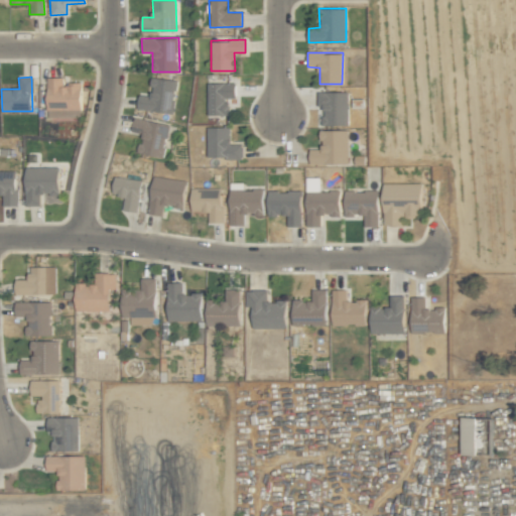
[(176,80),(152,77),(150,96),(139,94),(137,109),(173,112),(176,80)]
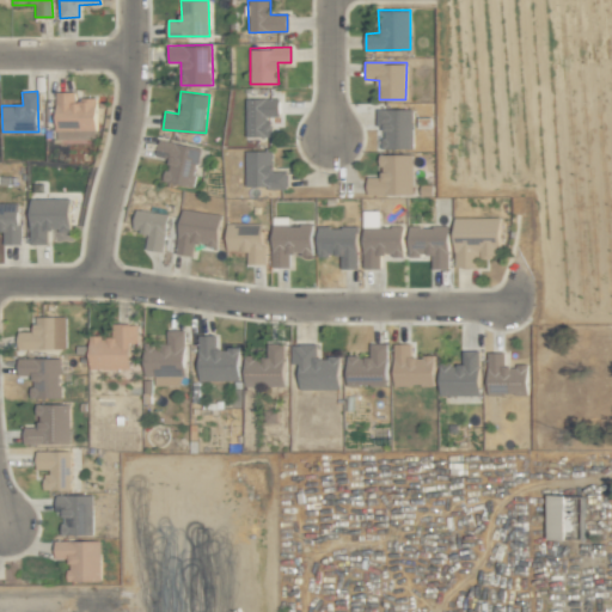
[(75,92),(56,92),(55,139),(96,140),(97,99),(75,98),(75,92)]
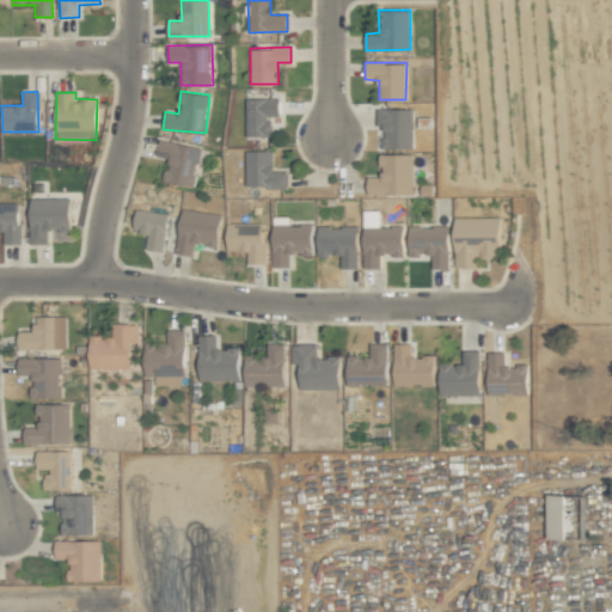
[(244,98),(244,136),(271,136),(271,117),(279,117),(279,97),(244,98)]
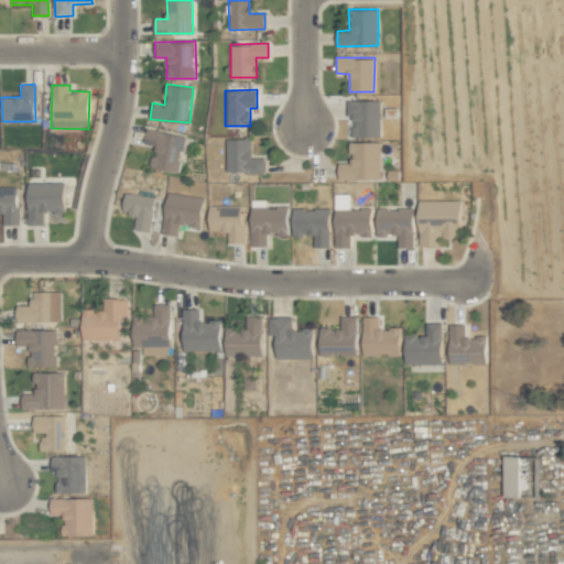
[(380,100),(348,100),(348,116),(351,115),(351,138),(380,137),(380,100)]
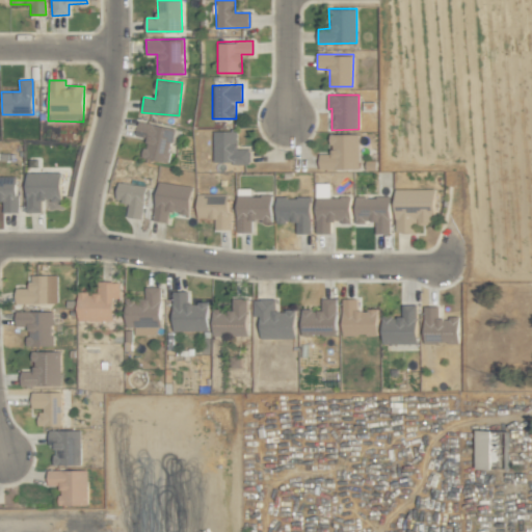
[(174,128),(138,122),(136,135),(145,137),(142,158),(168,162),(174,128)]
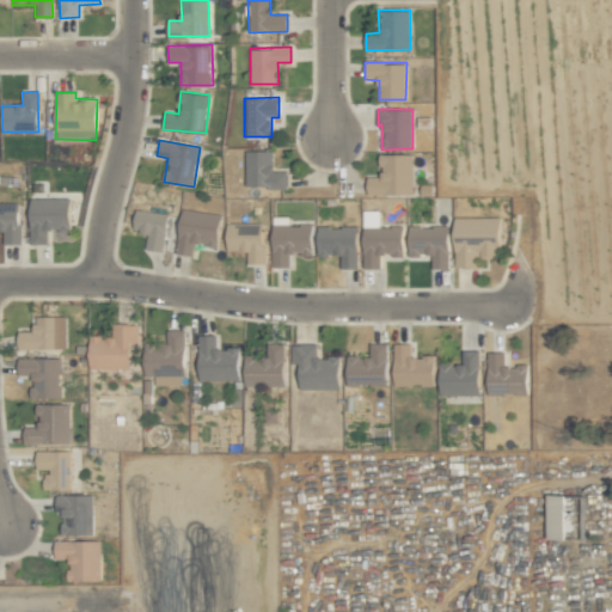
[(286,188),(286,171),(273,171),(273,151),(245,151),(245,187),(286,188)]
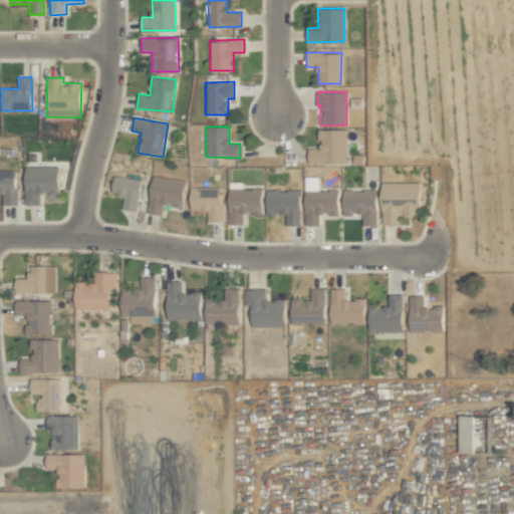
[(309,164),(346,163),(346,129),(319,130),(319,149),(308,149),(309,164)]
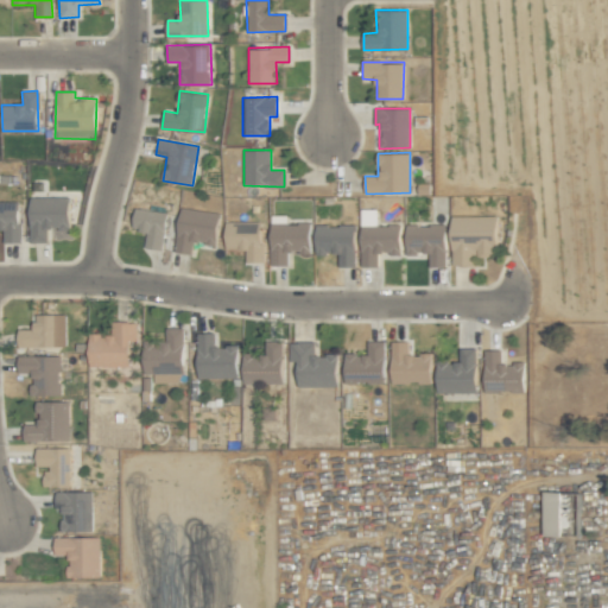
[(48,241),(48,229),(69,229),(69,196),(29,197),(29,242),(48,241)]
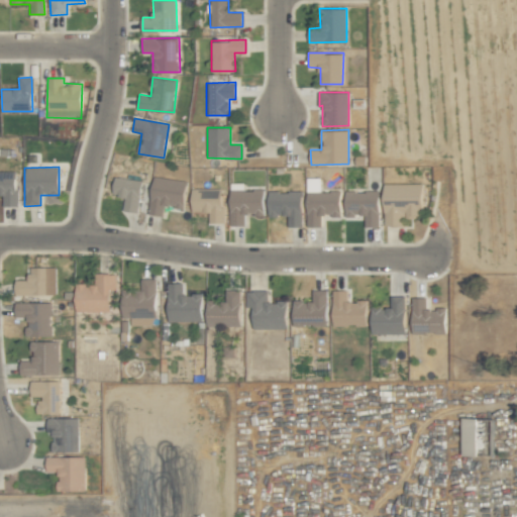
[(16,171),(0,171),(0,194),(2,195),(2,206),(16,206),(16,171)]
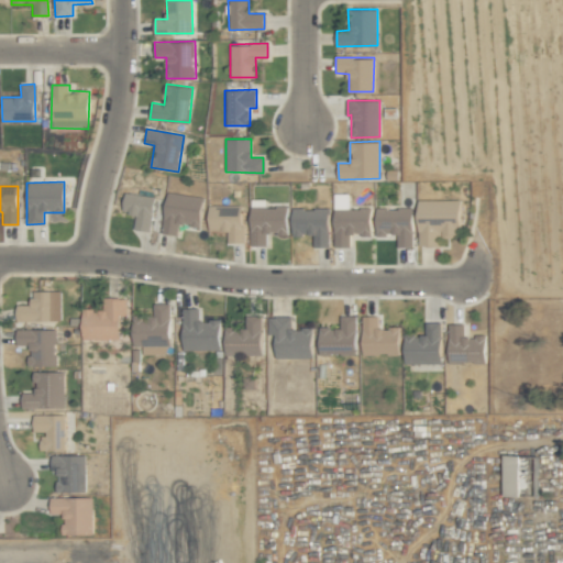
[(151,231),(154,196),(125,192),(123,212),(135,213),(133,229),(151,231)]
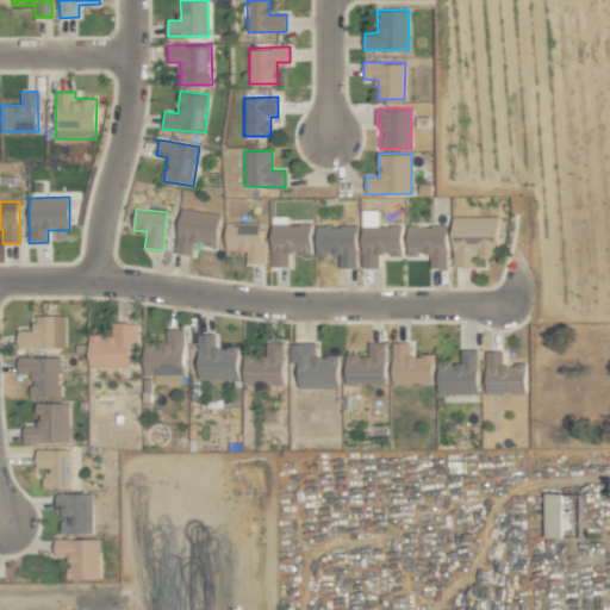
[(216,246),(219,212),(180,209),(175,253),(193,255),(193,243),(216,246)]
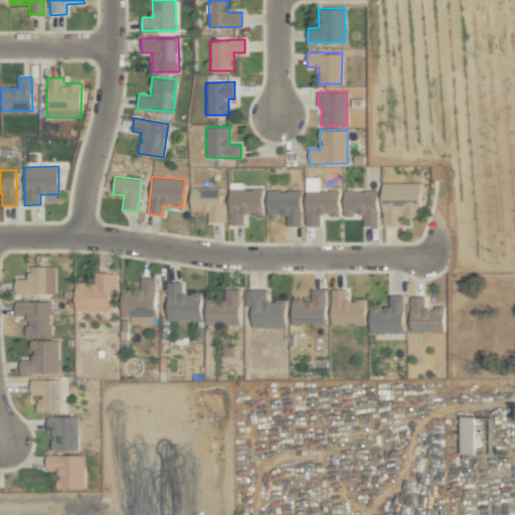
[(320,176),(305,177),(306,226),(320,225),(320,215),(339,215),(339,190),(320,190),(320,176)]
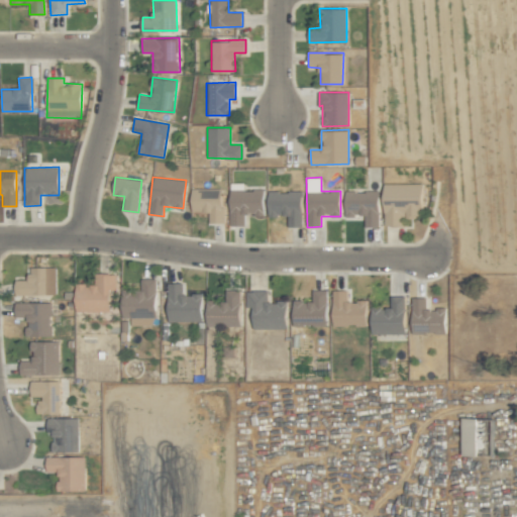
[(229,225),(244,225),(245,215),(264,216),(264,190),(244,190),(244,183),(230,182),(229,225)]
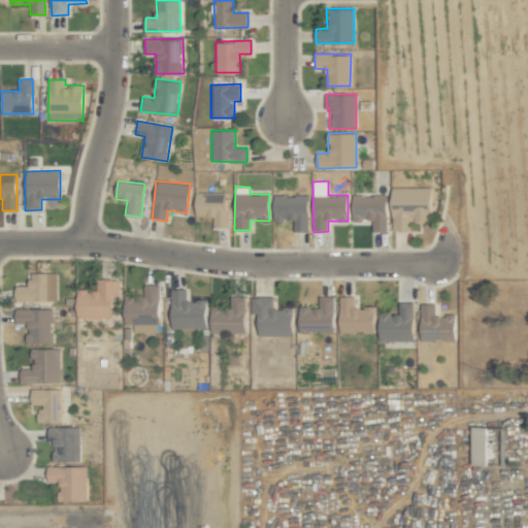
[(431,187),(392,188),(392,230),(413,230),(413,222),(432,222),(431,187)]
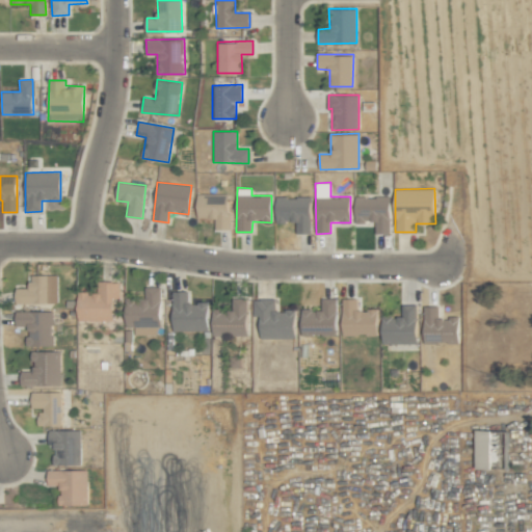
[(230,193),(196,193),(196,217),(214,217),(214,229),(230,229),(230,193)]
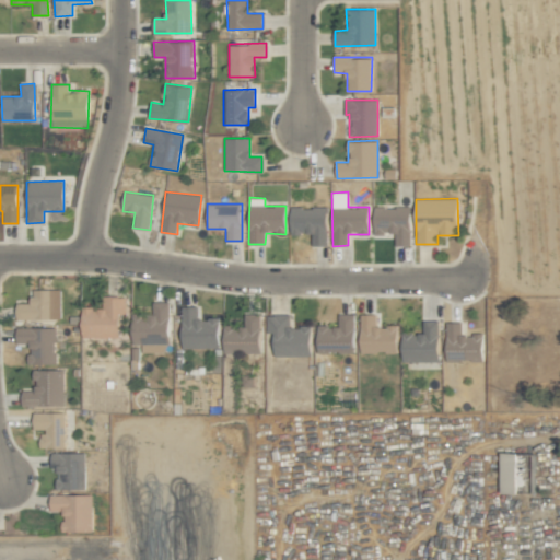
[(290,234),(311,234),(311,245),(326,246),(327,208),(291,207),(290,234)]
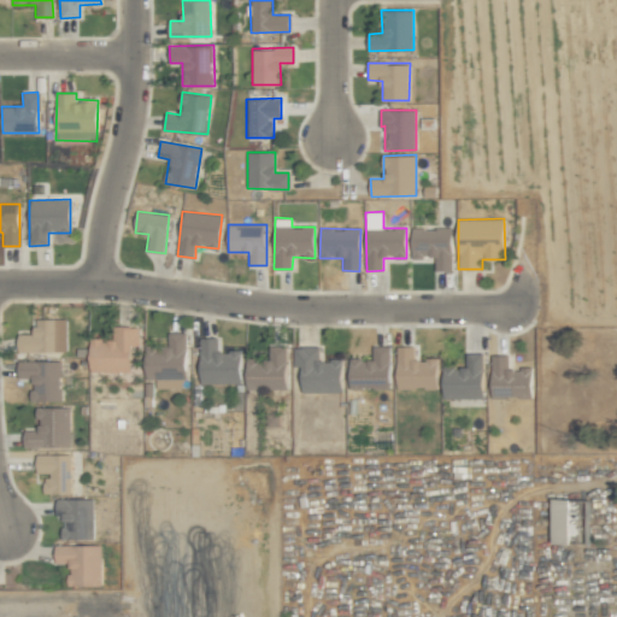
[(452,228),(411,228),(411,258),(435,258),(435,270),(452,270),(452,228)]
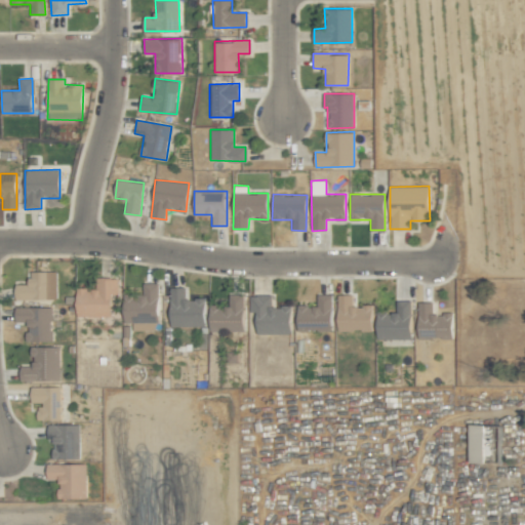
[(30,271),(30,284),(16,284),(15,299),(56,299),(56,271),(30,271)]
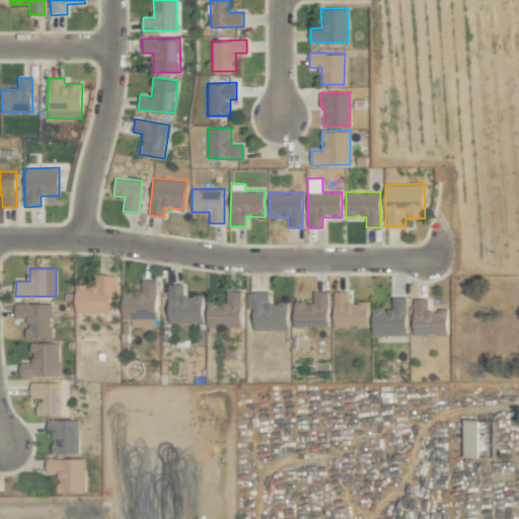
[(117,275),(98,275),(97,285),(76,285),(76,312),(109,313),(110,291),(117,291),(117,275)]
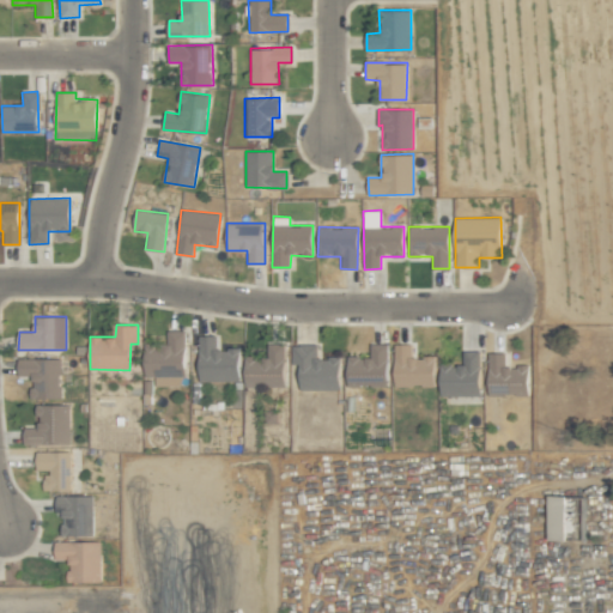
[(183,331),(168,331),(168,344),(144,345),(145,376),(155,376),(155,386),(184,384),(183,331)]
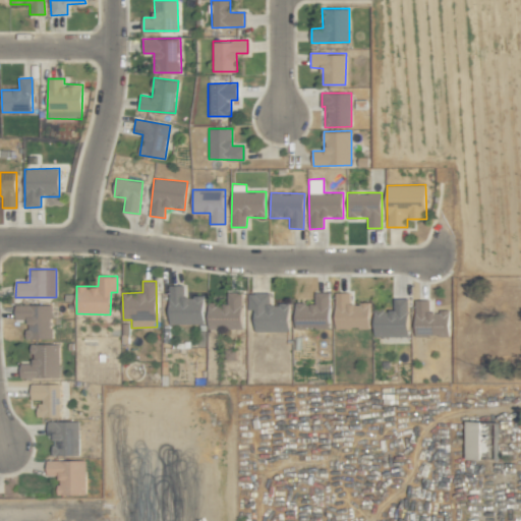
[(203,325),(203,296),(183,296),(184,285),(170,285),(169,324),(203,325)]
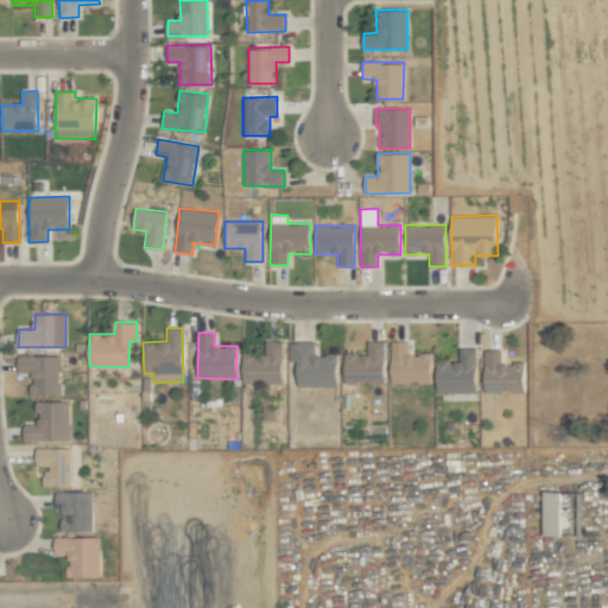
[(241,354),(242,384),(283,382),(282,341),(265,341),(266,353),(241,354)]
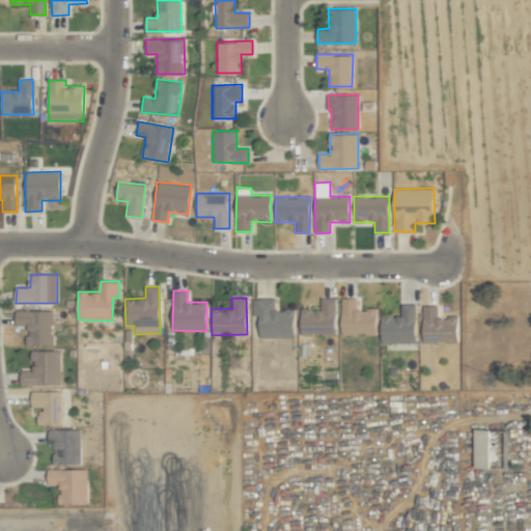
[(335,298),(320,298),(320,309),(301,309),(301,335),(336,334),(335,298)]
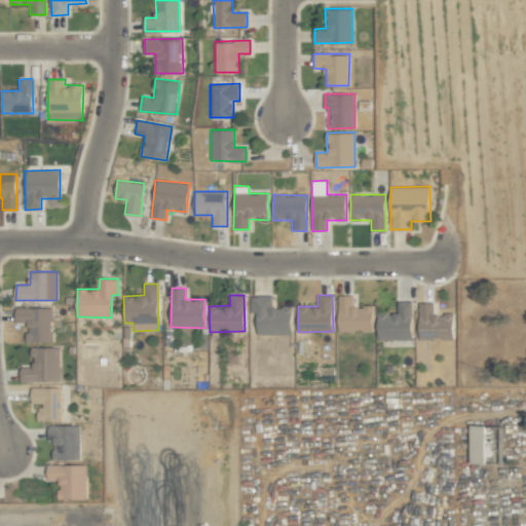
[(339,331),(373,331),(373,306),(353,306),(353,295),(338,295),(339,331)]
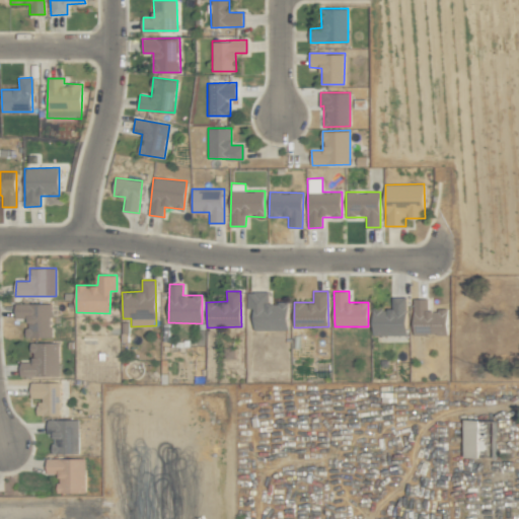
[(288,302),(269,302),(269,292),(247,292),(246,308),(254,308),(253,329),(287,330),(288,302)]
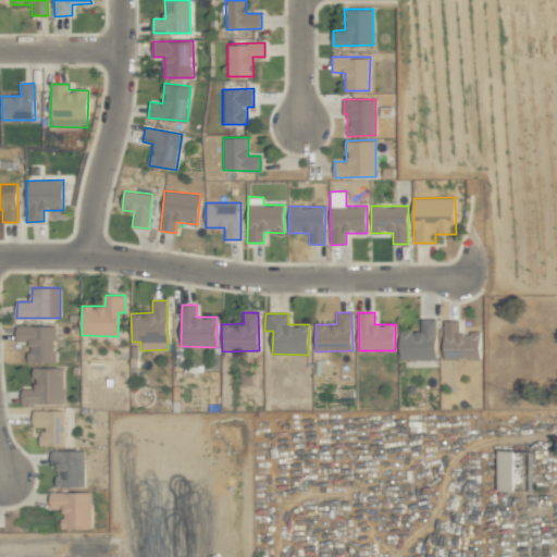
[(436,319),(420,319),(420,332),(400,332),(399,359),(435,360),(436,319)]
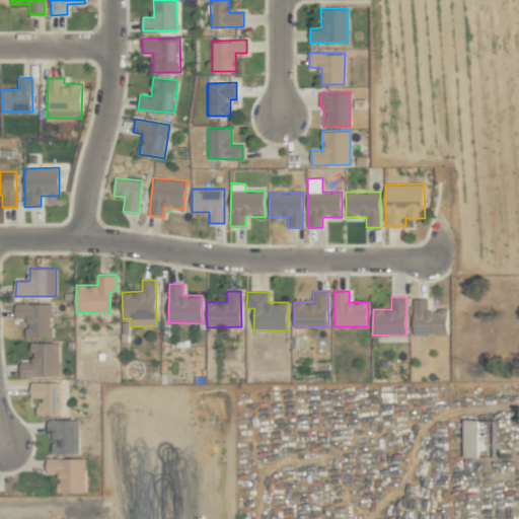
[(447,334),(447,309),(428,309),(428,299),(414,299),(413,334),(447,334)]
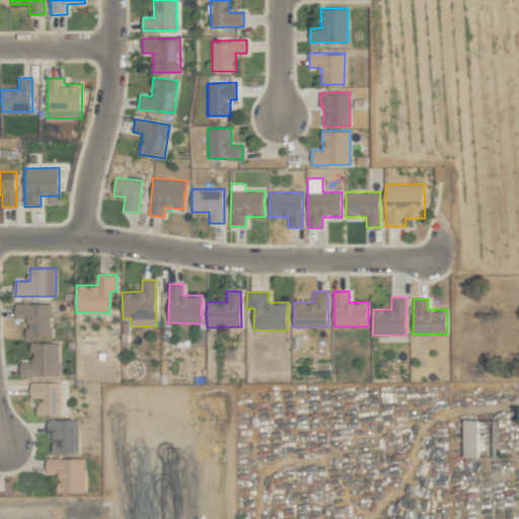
[(51,303),(16,304),(16,318),(26,318),(26,337),(51,337),(51,303)]
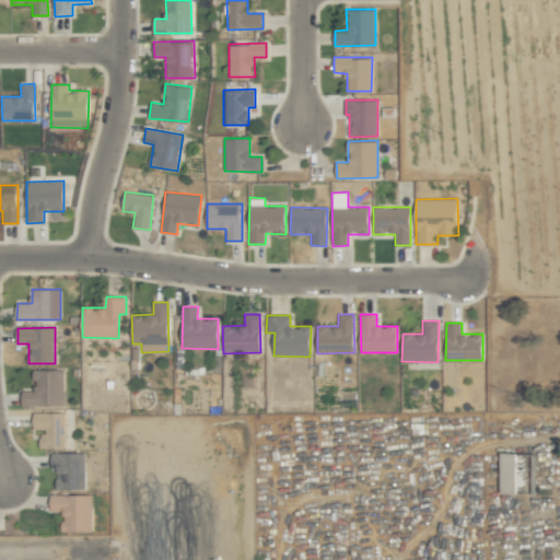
[(63,406),(62,369),(30,370),(30,388),(22,388),(22,406),(63,406)]
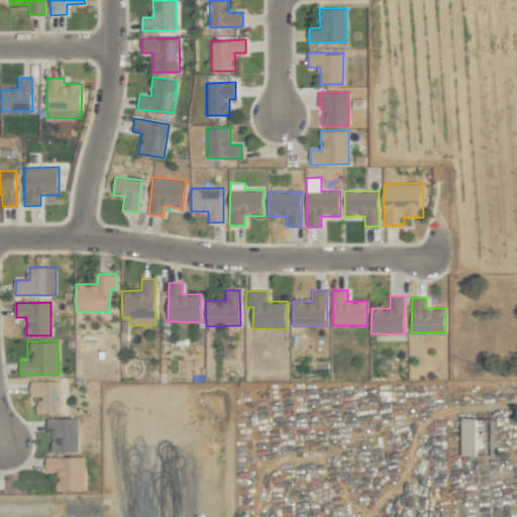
[(59,414),(60,381),(30,381),(30,398),(36,398),(36,413),(59,414)]
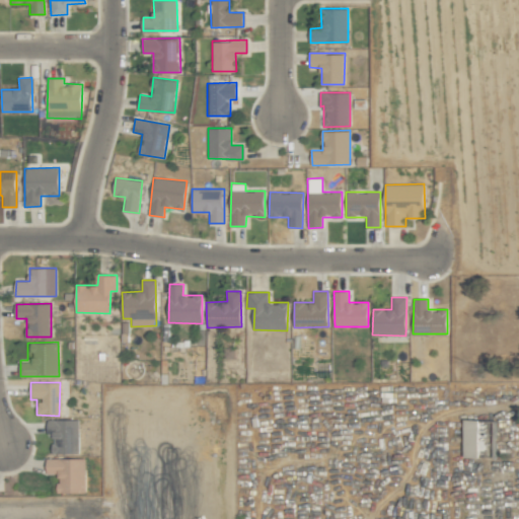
[(78,419),(50,420),(51,454),(78,453),(78,419)]
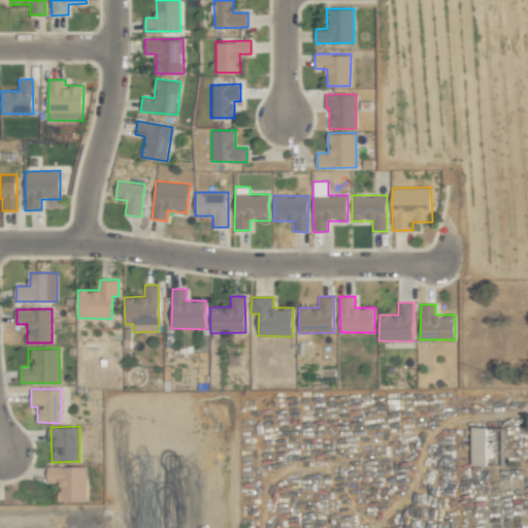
[(472,464),(499,464),(499,428),(471,428),(472,464)]
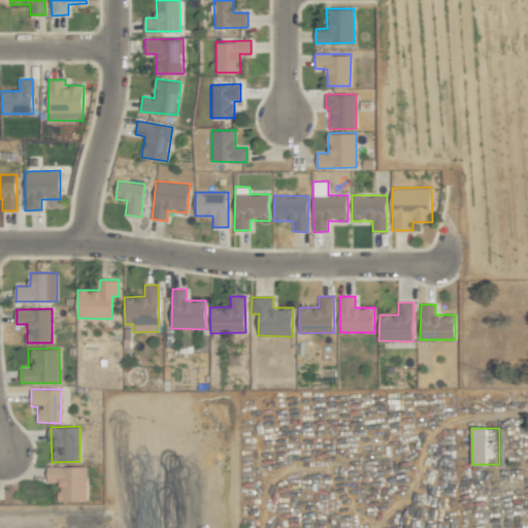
[(58,502),(87,501),(87,466),(46,466),(47,482),(58,482),(58,502)]
